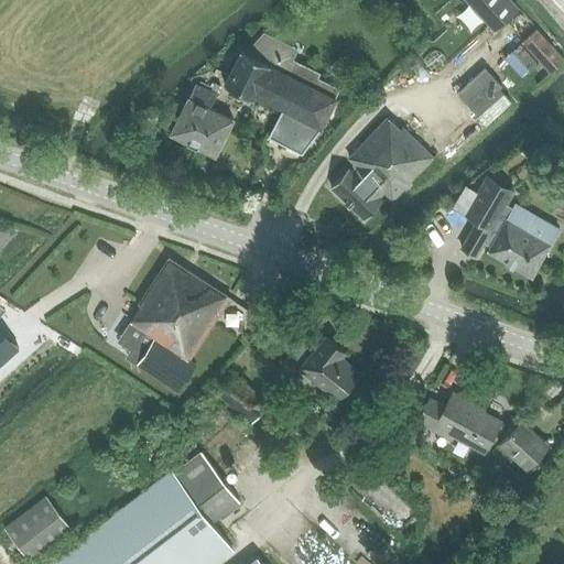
[(464,0),(494,32),(519,9),(510,0),(464,0)]
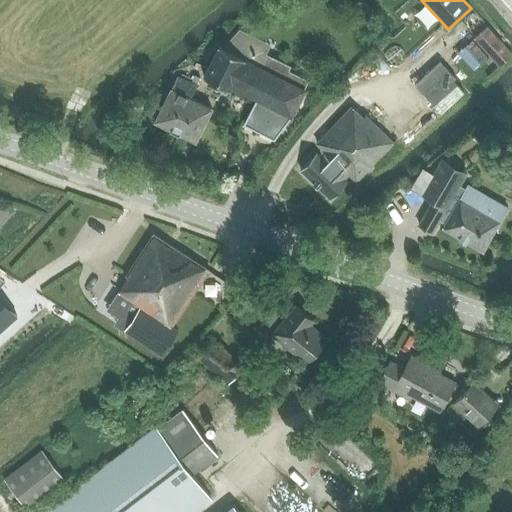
[(498,67),(511,54),(487,26),(473,39),(498,67)]
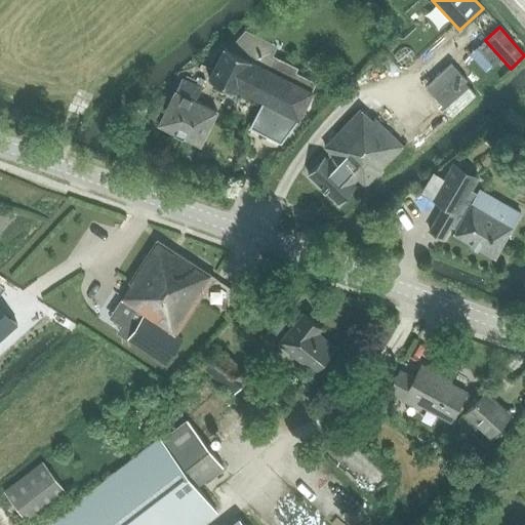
[(281,142),(281,143),(298,118),(299,118),(313,91),(312,90),(316,82),(295,72),(297,68),(243,40),(237,52),(225,46),(209,78),(235,91),(237,87),(264,101),(250,126),(247,132),(278,148),(281,142)]
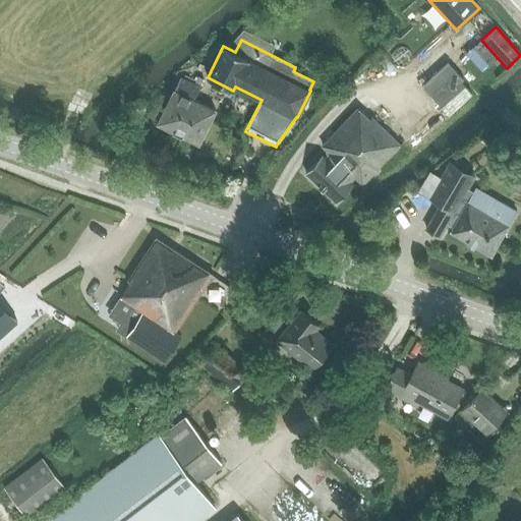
[(503,75),(475,46),(449,68),(477,98),(503,75)]
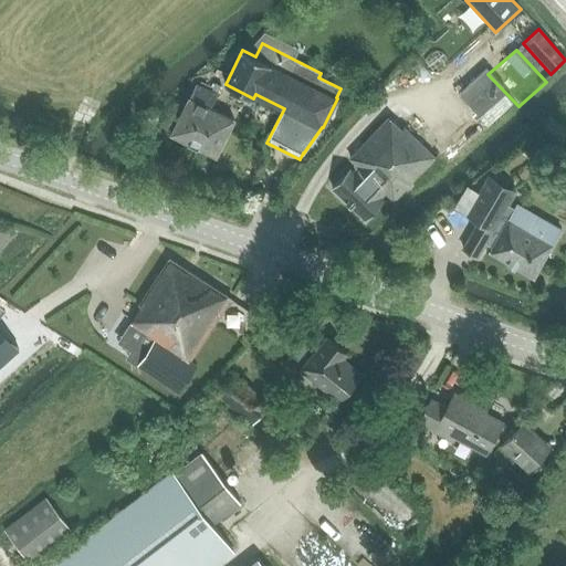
[(216,155),(234,119),(210,108),(218,94),(217,94),(221,85),(216,83),(211,91),(196,84),(171,134),(216,155)]
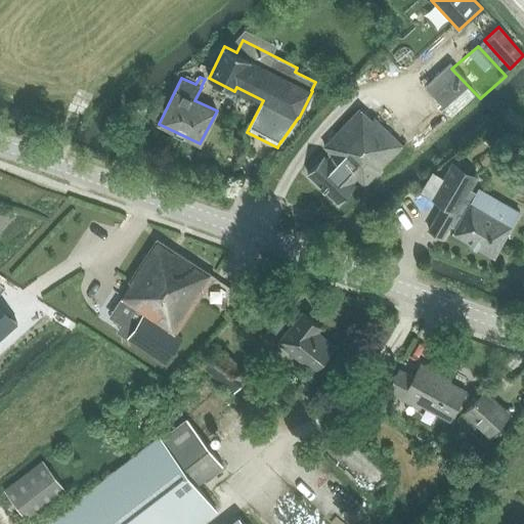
[(363,185),(403,145),(375,118),(372,120),(361,110),(323,146),(333,156),(328,161),(323,157),(307,174),(337,203),(358,180),(363,185)]
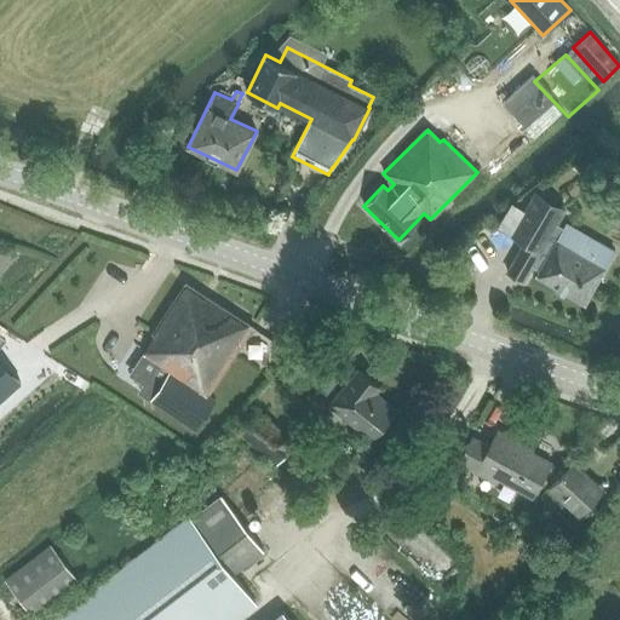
[(538,191),(512,235),(523,241),(506,271),(524,281),(567,208),(538,191)]
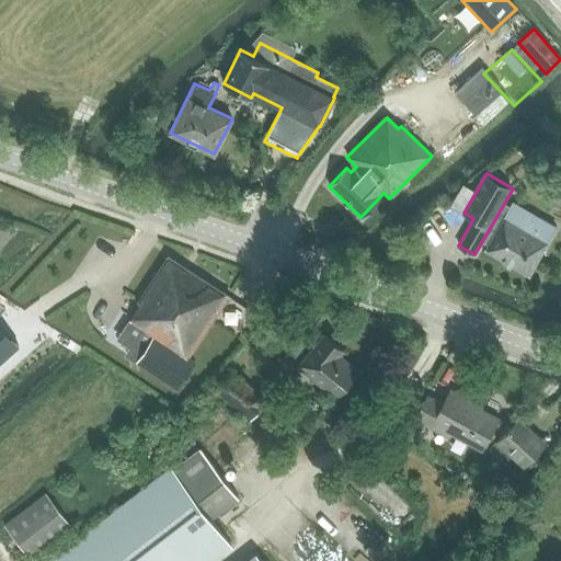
[(459,186),(450,203),(461,208),(470,192),(459,186)]
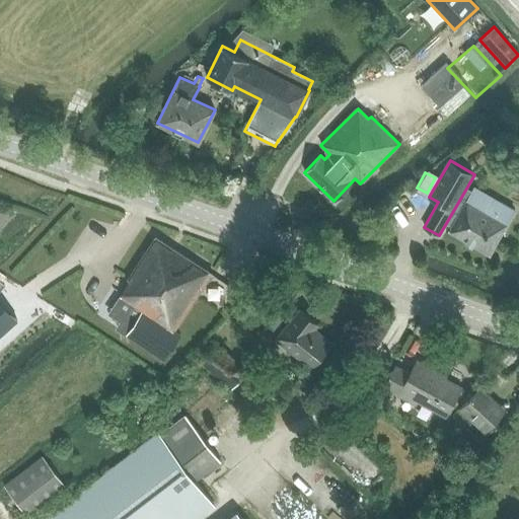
[(473,187),(448,231),(489,253),(515,210),(473,187)]
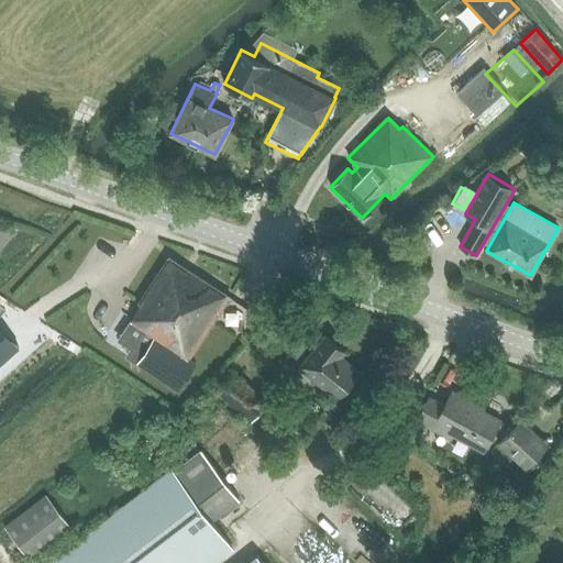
[(190,359),(233,297),(168,255),(128,317),(132,320),(128,327),(116,319),(101,341),(178,392),(197,363),(190,359)]
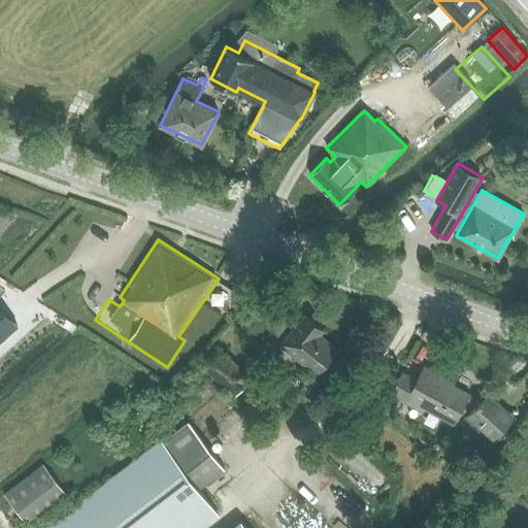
[(279,335),(293,316),(279,305),(265,326),(279,335)]
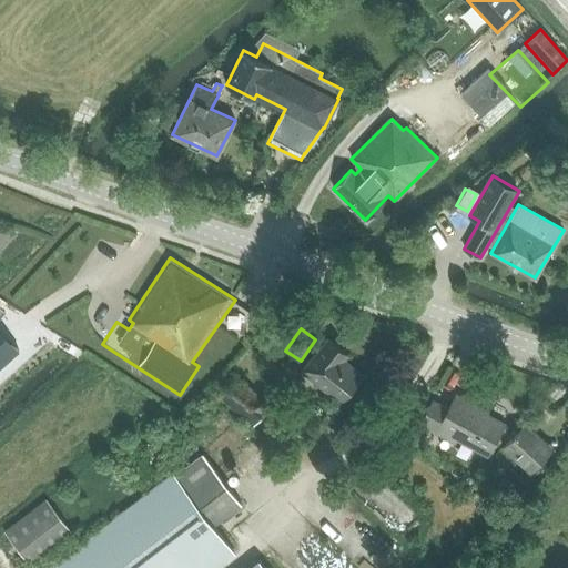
[(0,330),(0,367),(19,351),(0,330)]
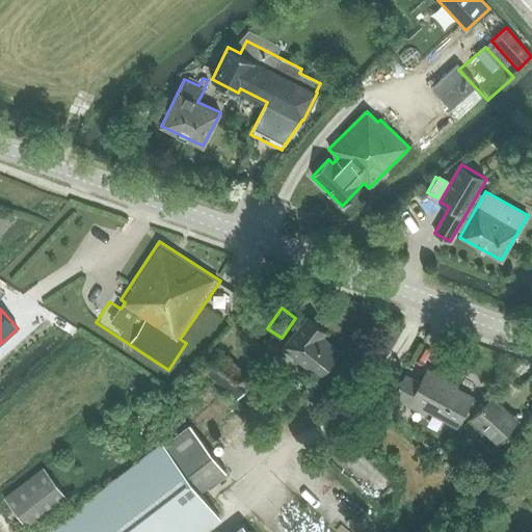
[(341,351),(317,331),(320,327),(307,317),(281,349),(319,379),(341,351)]
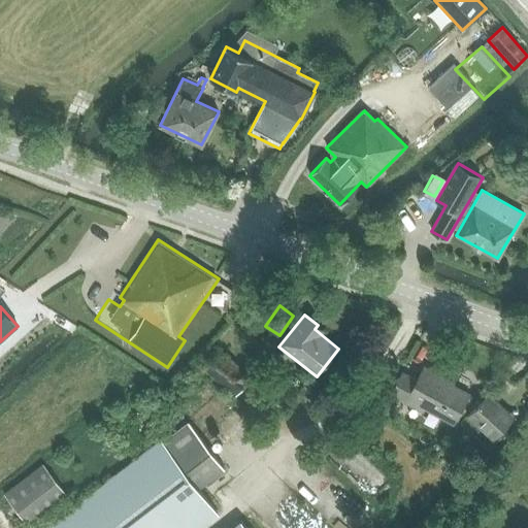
[(236,396),(252,377),(218,350),(201,368),(236,396)]
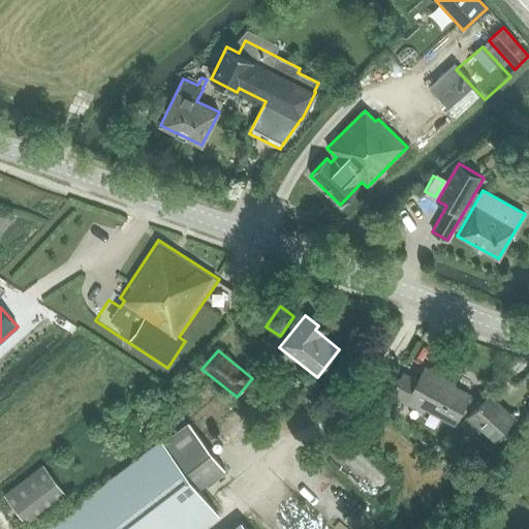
[(455,423),(470,395),(446,381),(447,379),(425,367),(417,380),(403,373),(393,393),(407,401),(406,402),(424,411),(426,407),(455,423)]
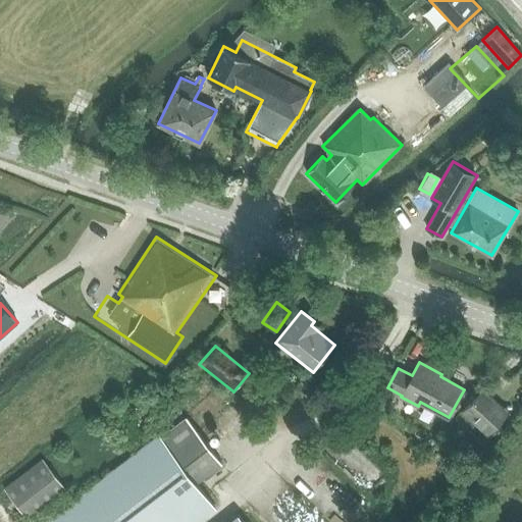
[(460,412),(478,428),(487,436),(511,413),(483,387),(460,412)]
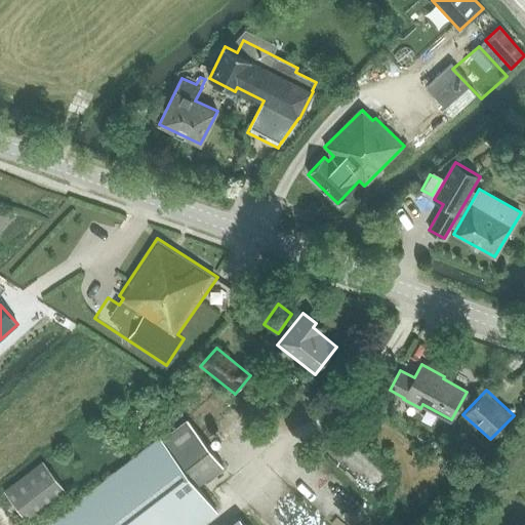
[(162,439),(48,524),(195,524),(215,510),(197,486),(223,467),(188,420),(162,440),(162,439)]
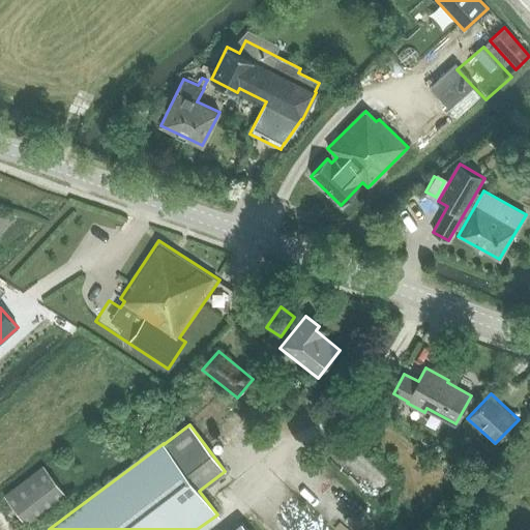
[(68,497),(45,467),(5,497),(28,528),(68,497)]
